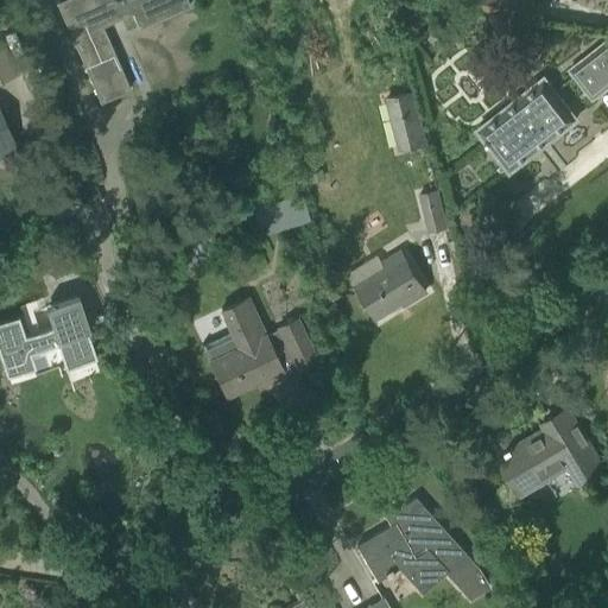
[(189,6),(185,0),(54,0),(100,102),(130,90),(101,26),(131,13),(138,29),(189,6)]
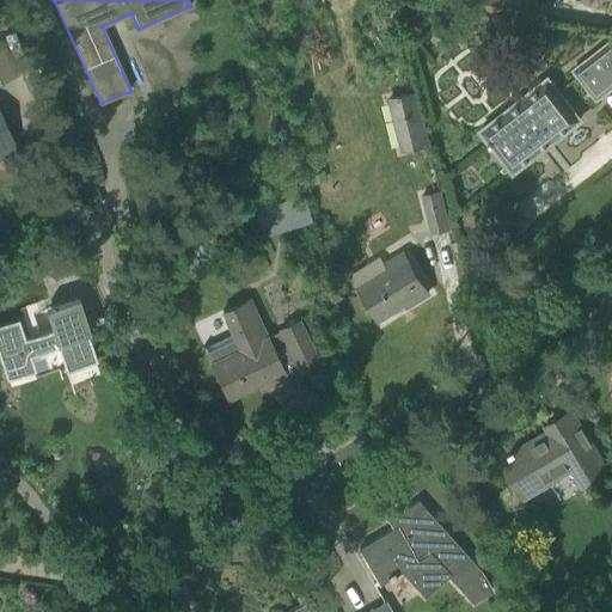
[(484,0),(483,10),(546,22),(550,1),(542,0),(484,0)]
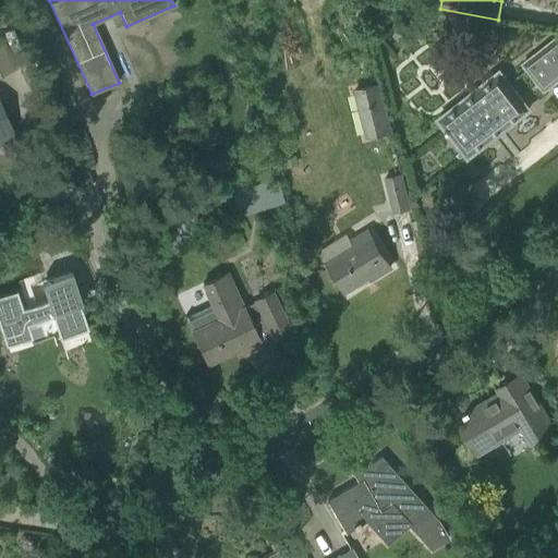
[(557,79),(557,36),(523,64),(543,91),(557,79)]
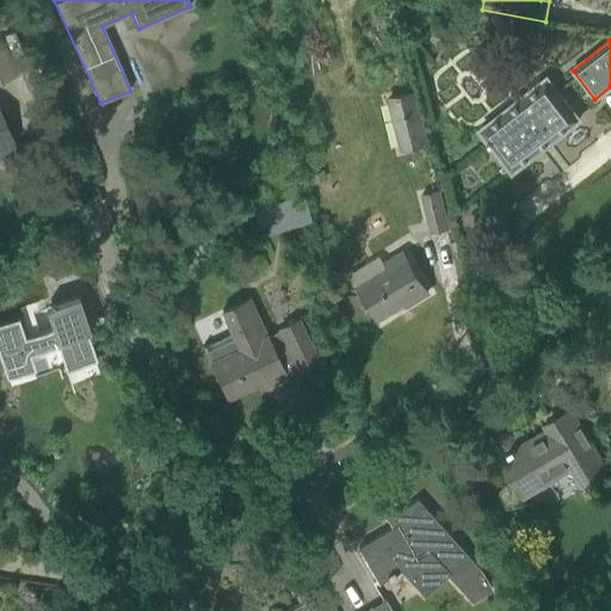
[(0,82),(13,78),(0,42),(0,82)]
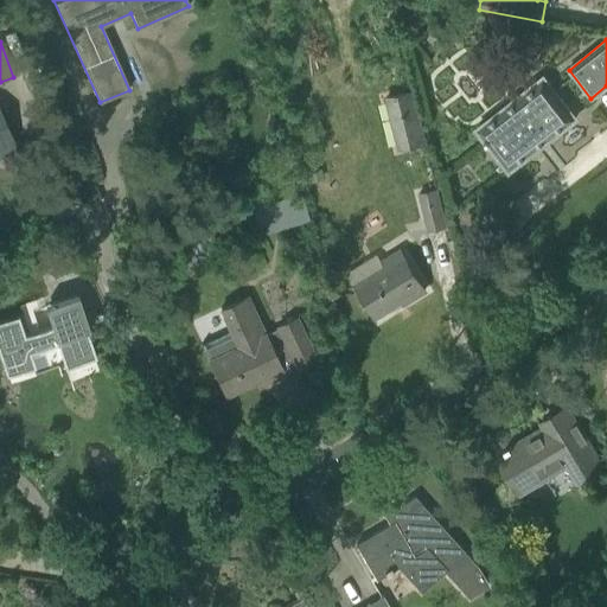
[(544,77),(477,129),(493,153),(509,171),(529,155),(524,148),(550,128),(555,135),(575,119),(561,100),(544,77)]
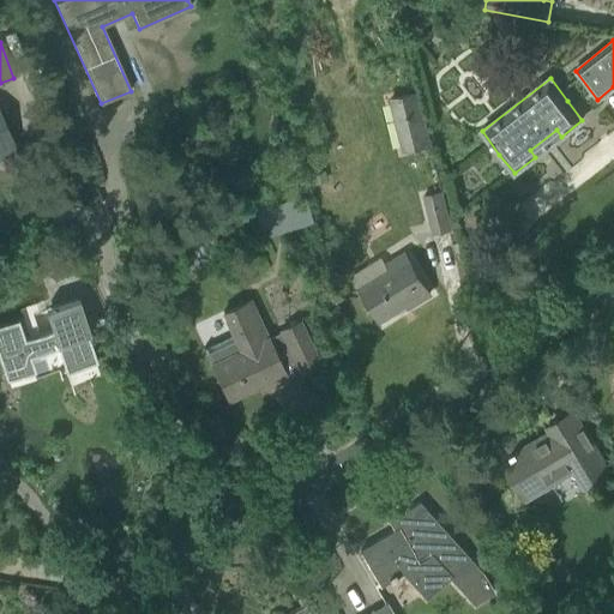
[(389,98),(403,155),(433,148),(419,91),(389,98)]
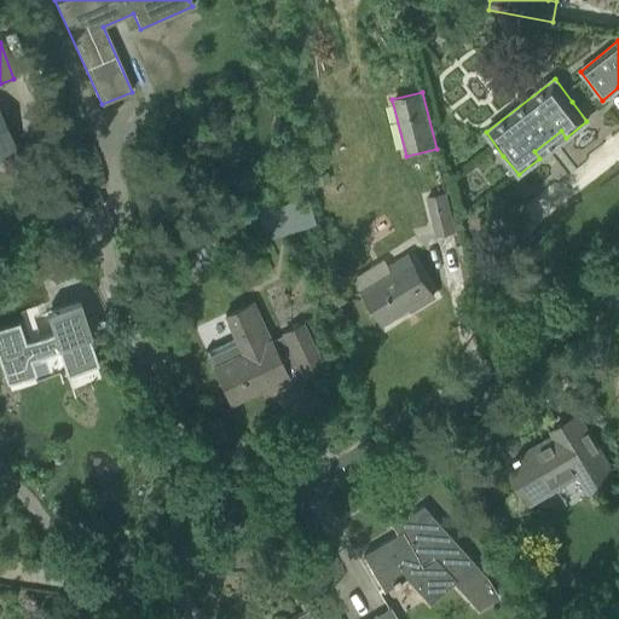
[(0,158),(15,152),(0,117),(0,158)]
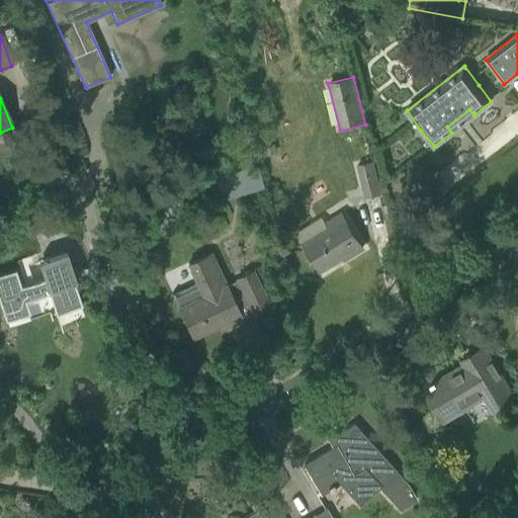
[(272,145),(263,147),(265,156),(274,154),(272,145)]
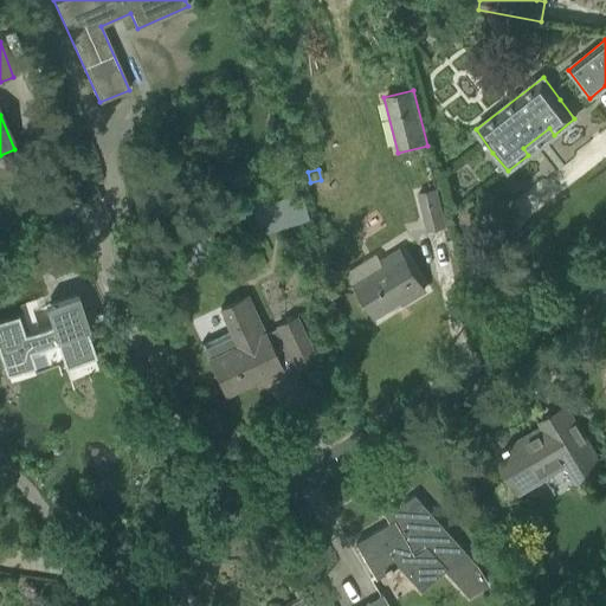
[(445,226),(436,188),(418,192),(427,230),(445,226)]
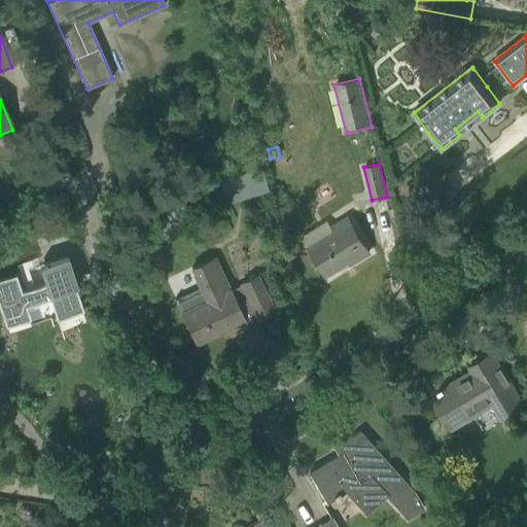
[(222,176),(229,200),(264,191),(258,168),(222,176)]
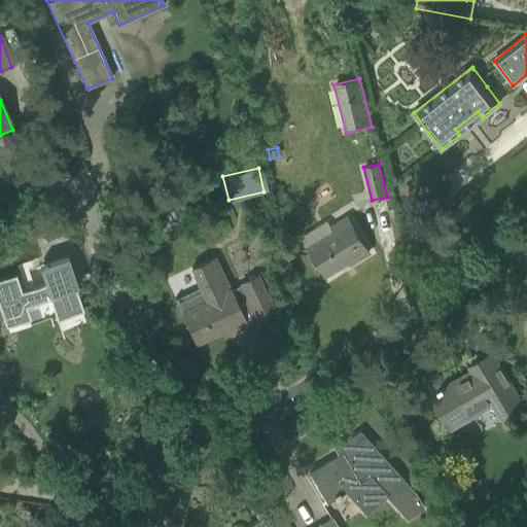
[(160,215),(147,220),(152,233),(165,227),(160,215)]
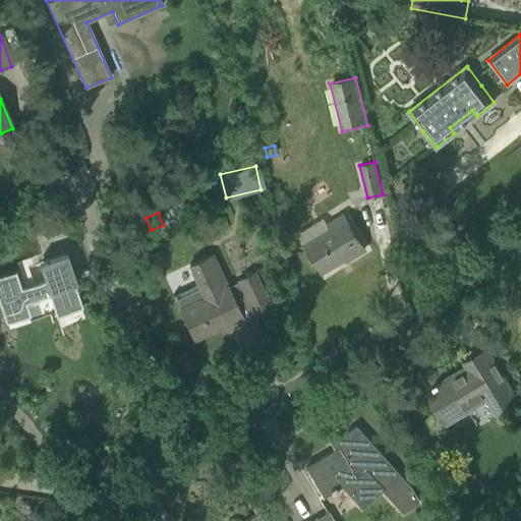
[(344,213),(302,239),(323,272),(342,259),(344,262),(366,248),(344,213)]
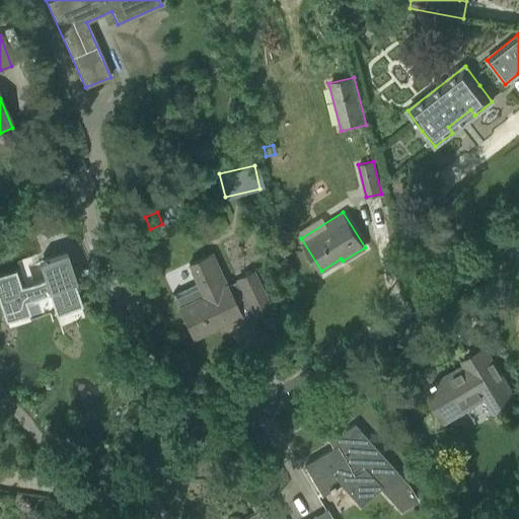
[(14,269),(0,274),(0,305),(4,319),(28,311),(24,300),(48,292),(56,314),(81,306),(74,282),(75,281),(66,252),(39,262),(44,278),(20,285),(14,269)]
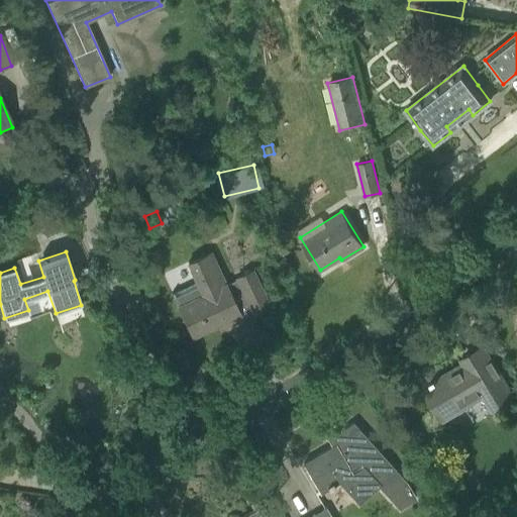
[(241,318),(232,300),(225,285),(224,285),(210,254),(187,265),(196,283),(172,295),(192,336),(217,324),(219,329),(241,318)]
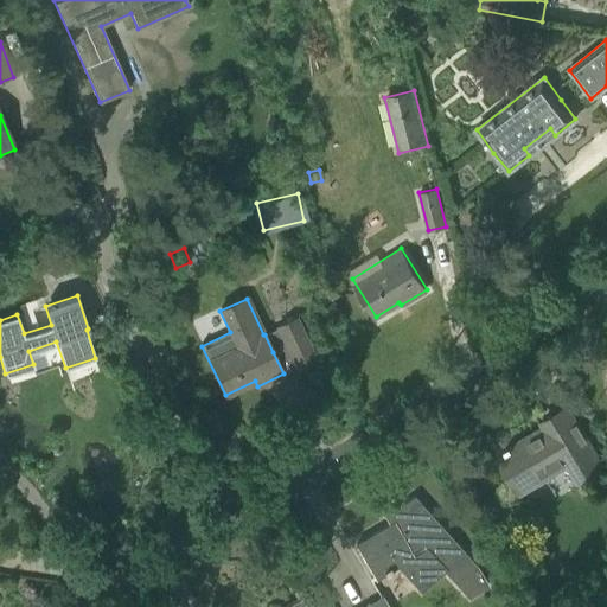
[(295,318),(276,327),(296,368),(314,359),(295,318)]
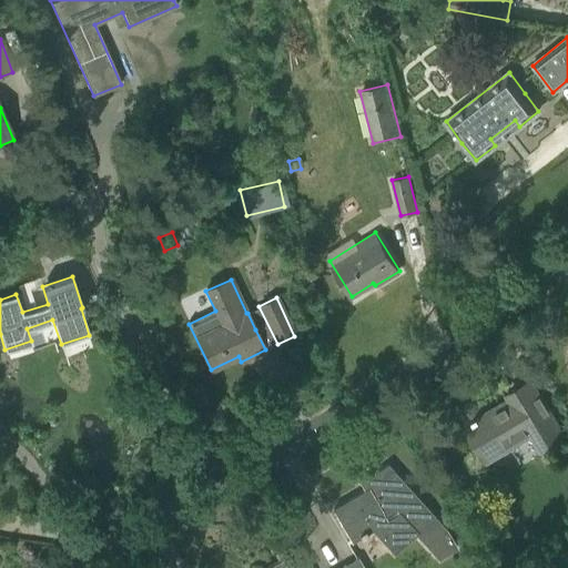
[(465,426),(476,446),(486,463),(529,437),(537,450),(563,436),(541,401),(529,382),(507,395),(510,399),(465,426)]
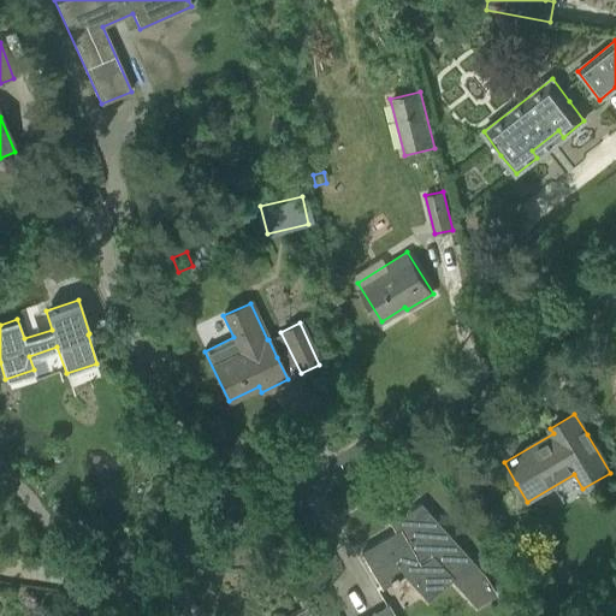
[(481,573),(421,505),(390,525),(395,532),(361,552),(381,588),(398,579),(396,575),(403,570),(427,599),(451,579),(475,606),(495,593),(481,573)]
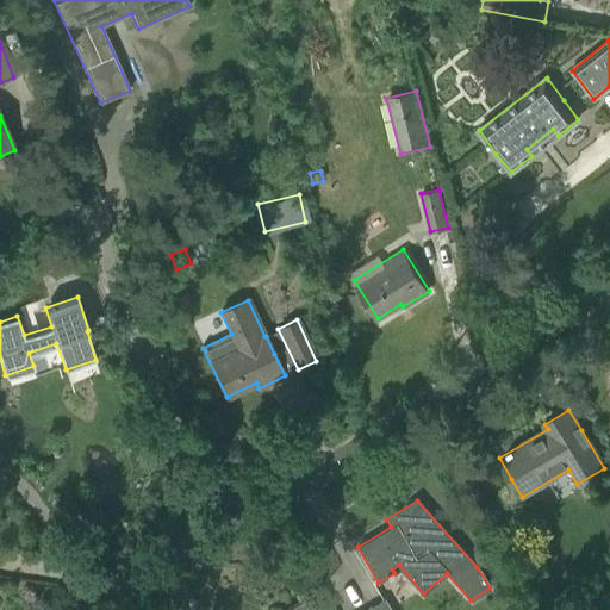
[(307,609),(297,592),(293,595),(298,603),(286,609),(307,609)]
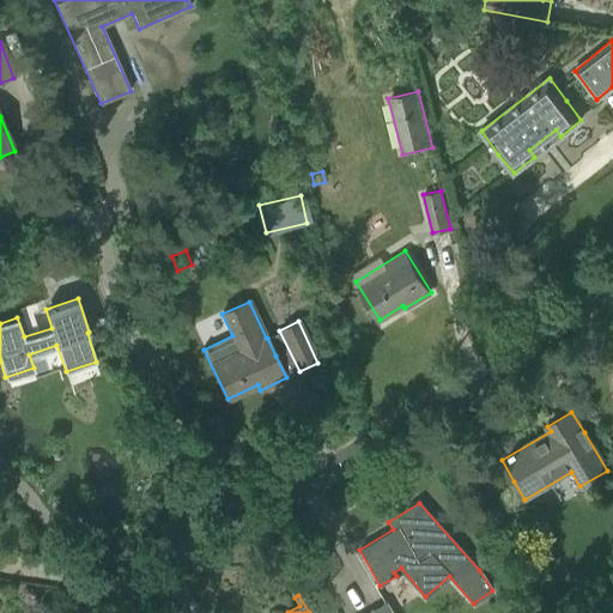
[(393,612),(387,602),(369,612),(393,612)]
